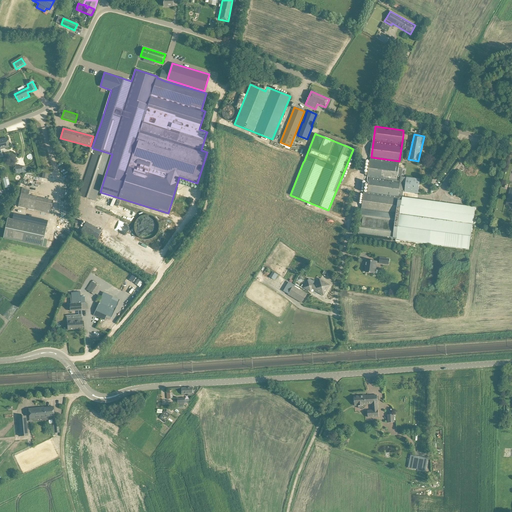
[(7,138),(0,139),(0,149),(9,147),(7,138)]
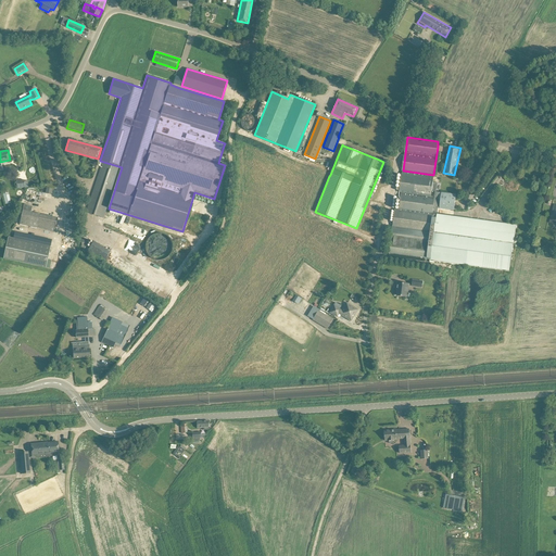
[(103,218),(119,167),(103,162),(86,213),(103,218)]
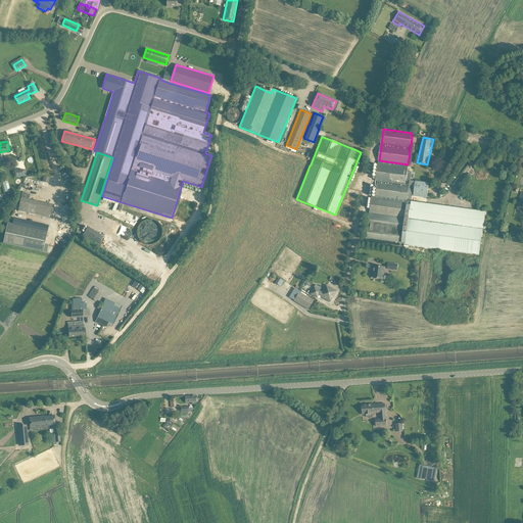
[(372,196),(367,239),(372,240),(398,243),(398,244),(400,244),(400,243),(405,244),(479,254),(485,211),(411,201),(412,196),(426,198),(429,183),(406,180),(408,168),(399,167),(378,163),(376,181),(378,181),(376,197),(372,196)]
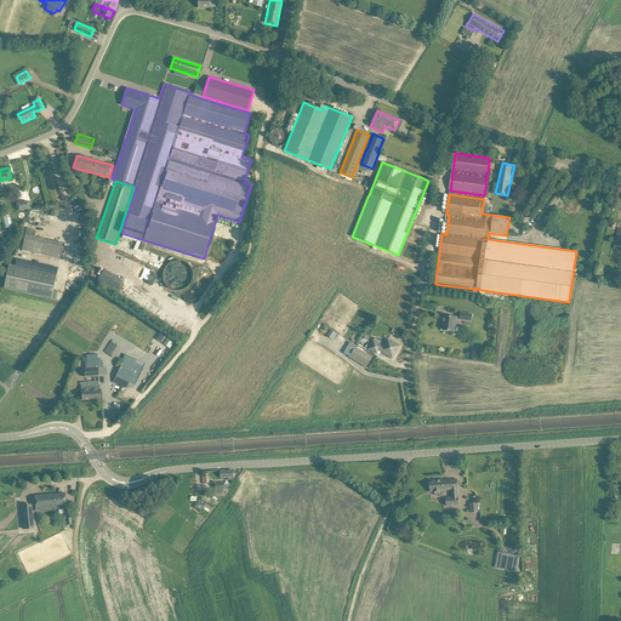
[(63,243),(35,237),(36,232),(32,231),(32,229),(27,228),(22,251),(60,260),(63,243)]
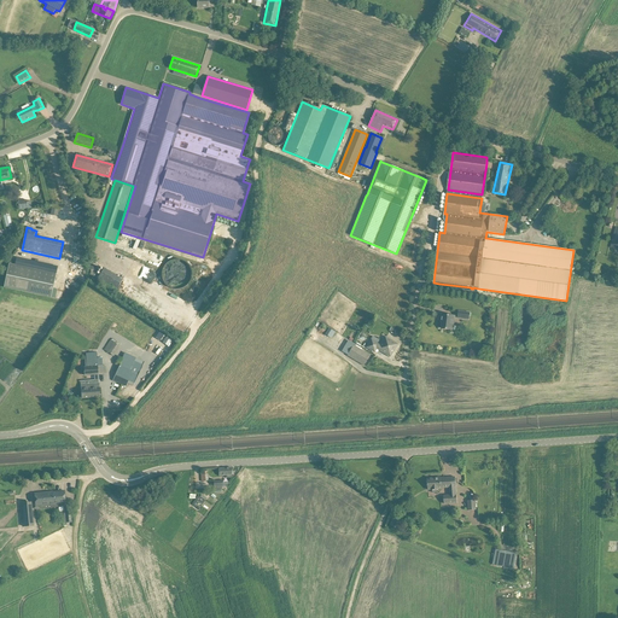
[(51,298),(56,274),(9,263),(4,287),(51,298)]
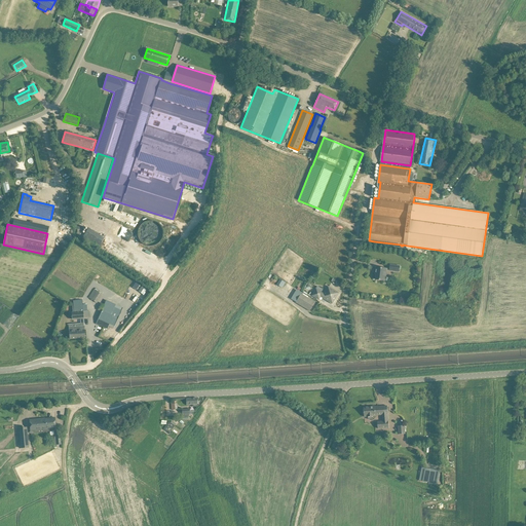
[(162,235),(162,233),(161,231),(160,229),(159,227),(157,225),(155,224),(153,224),(150,224),(148,224),(146,224),(144,225),(143,227),(141,229),(140,230),(139,233),(139,235),(139,237),(140,239),(141,241),(142,243),(144,245),(146,246),(148,247),(150,247),(153,247),(155,246),(157,246),(159,243),(160,241),(161,240),(162,237),(162,235)]
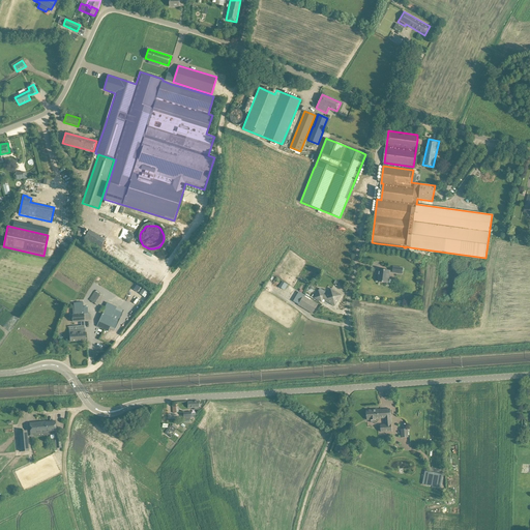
[(98,251),(106,240),(89,230),(83,240),(98,251)]
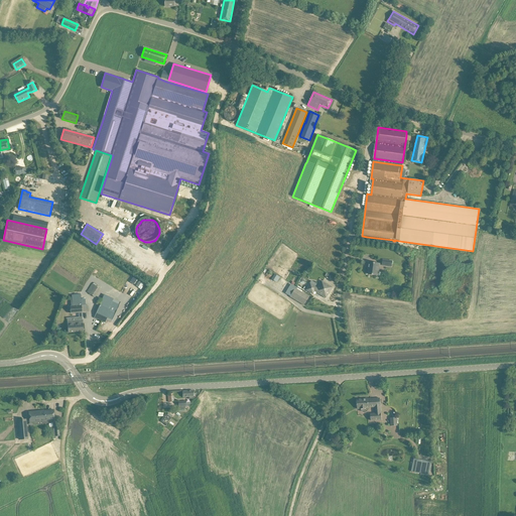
[(369,262),(368,266),(370,266),(368,274),(378,275),(380,264),(369,262)]
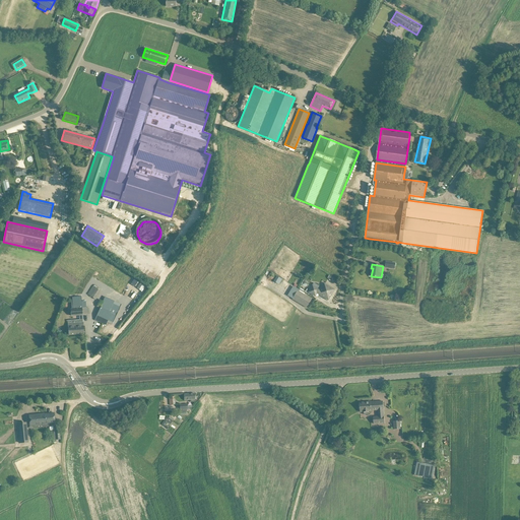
[(276,276),(273,281),(278,284),(282,279),(276,276)]
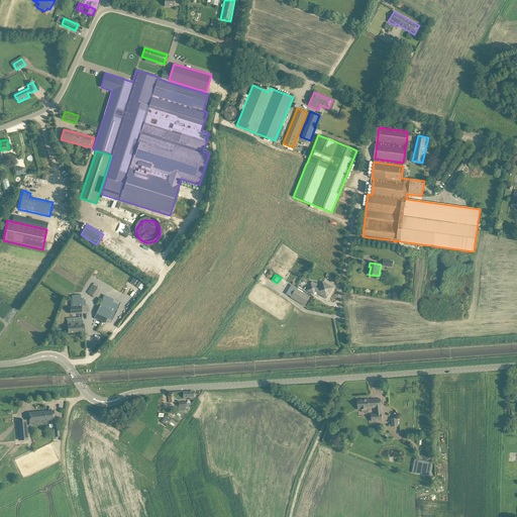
[(311,285),(307,291),(313,294),(315,291),(326,298),(332,288),(322,283),(318,289),(311,285)]
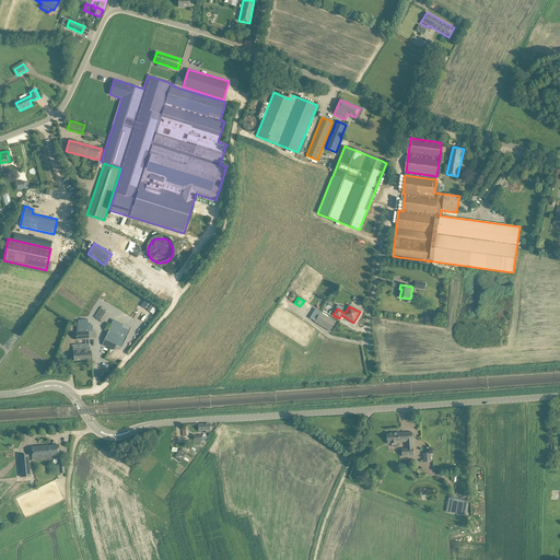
[(335,322),(321,313),(321,312),(316,308),(310,318),(315,322),(314,322),(329,331),(335,322)]
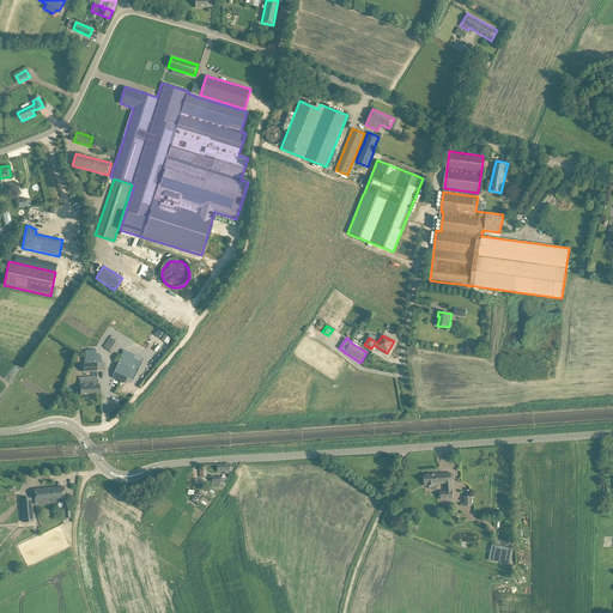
[(114,339),(107,350),(113,353),(120,344),(114,339)]
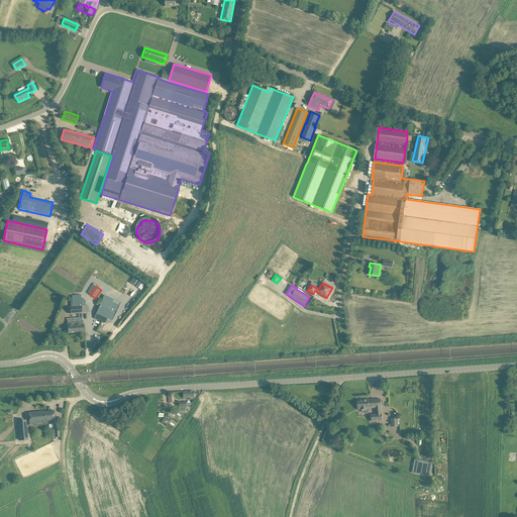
[(71,306),(70,306),(70,314),(82,313),(89,313),(88,306),(86,306),(85,299),(81,299),(81,295),(72,296),(72,297),(72,306),(71,306)]
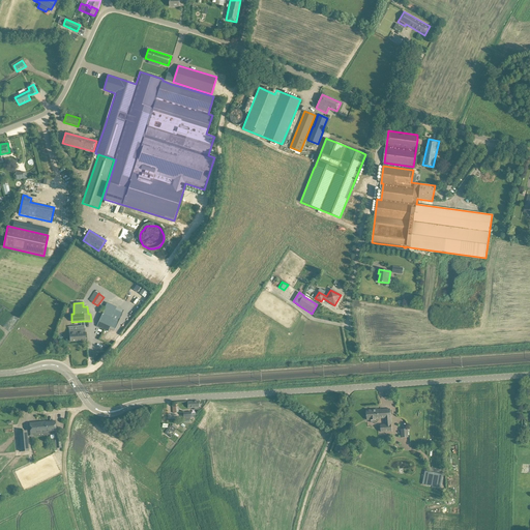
[(100,318),(96,326),(108,331),(109,329),(114,331),(119,320),(123,311),(107,303),(106,307),(102,313),(99,311),(98,313),(102,314),(100,318)]
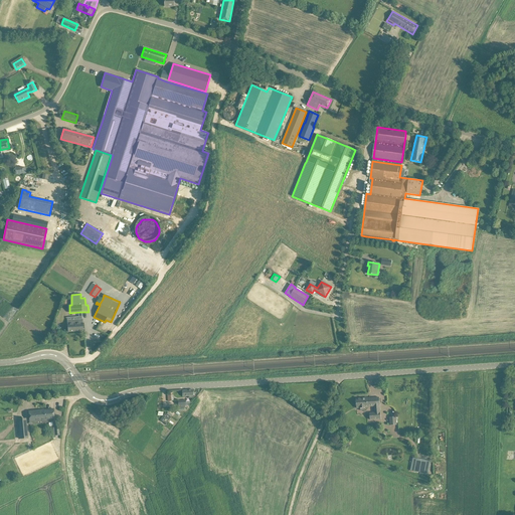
[(82,319),(67,320),(68,332),(83,331),(82,319)]
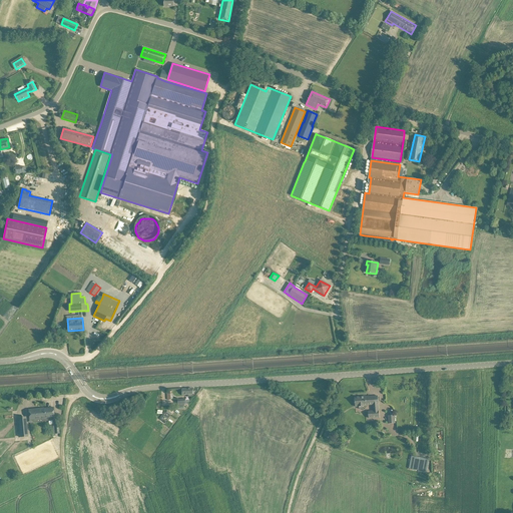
[(192,397),(192,394),(192,388),(181,389),(182,395),(188,395),(188,397),(192,397)]
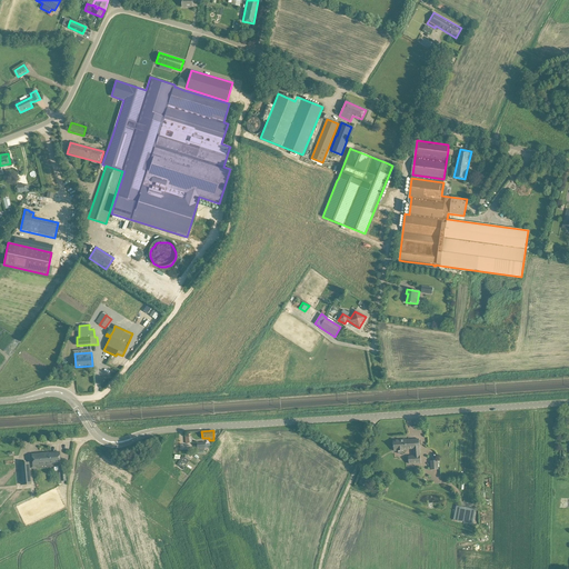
[(420,448),(420,445),(419,439),(406,440),(393,440),(395,451),(397,451),(398,451),(398,452),(399,452),(399,453),(400,455),(401,455),(402,455),(402,453),(403,453),(403,452),(403,451),(403,450),(405,450),(407,450),(407,449),(413,449),(415,456),(409,457),(409,463),(421,462),(420,456),(419,448),(420,448)]
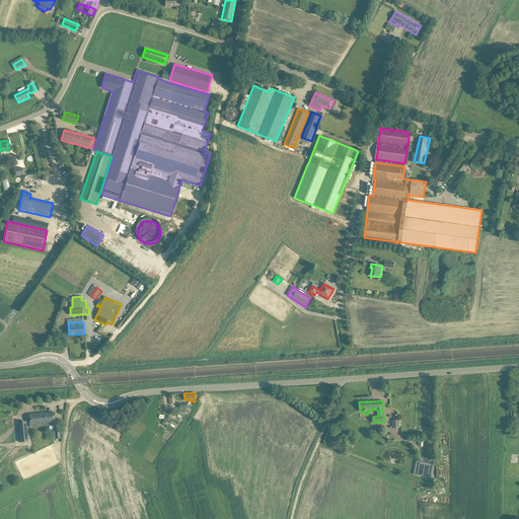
[(45,413),(29,415),(30,425),(46,424),(46,423),(55,422),(54,413),(45,414),(45,413)]
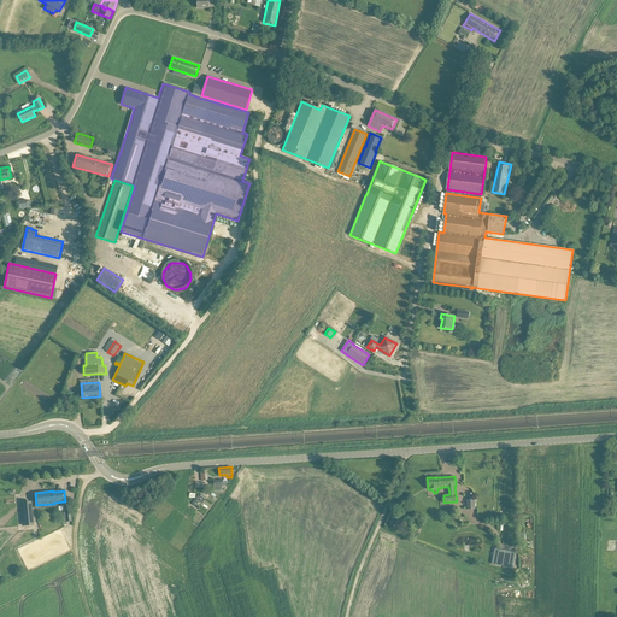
[(30,501),(21,503),(23,526),(33,524),(30,501)]
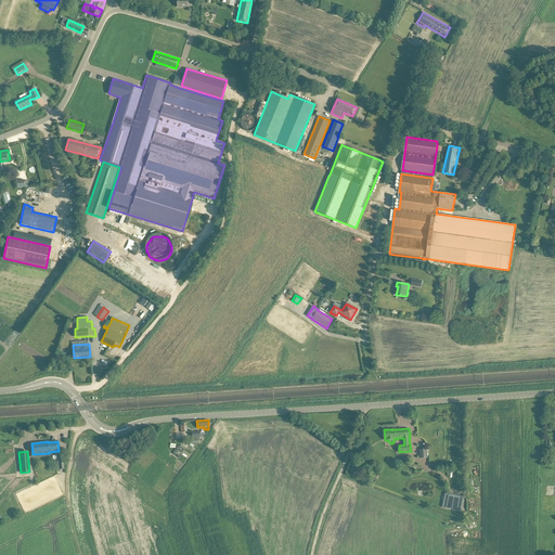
[(461,498),(449,495),(447,506),(459,508),(461,498)]
